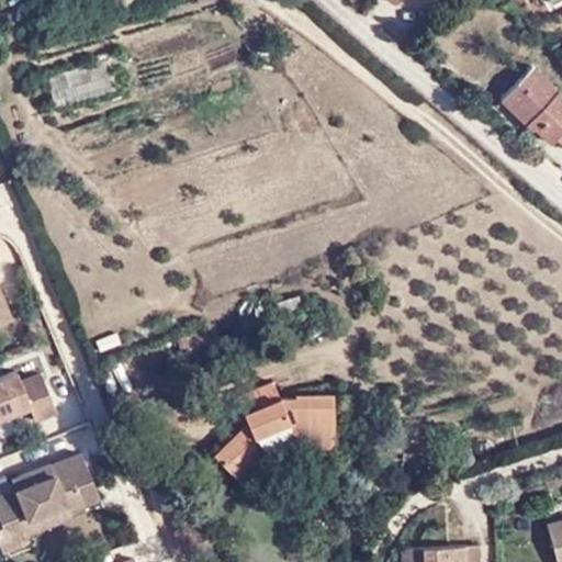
[(51,0),(23,0),(18,18),(43,26),(51,0)]
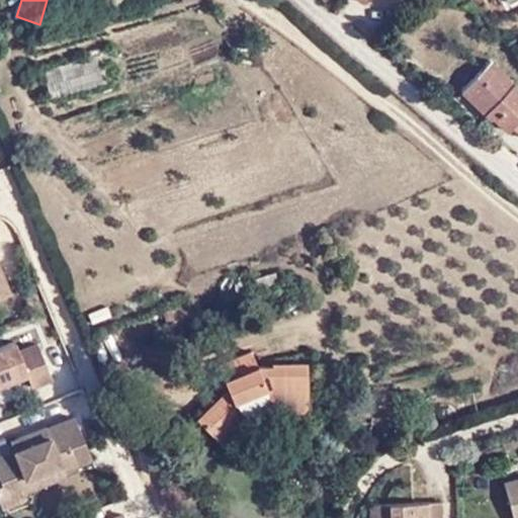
[(100,53),(44,70),(53,98),(117,80),(111,58),(102,60),(100,53)]
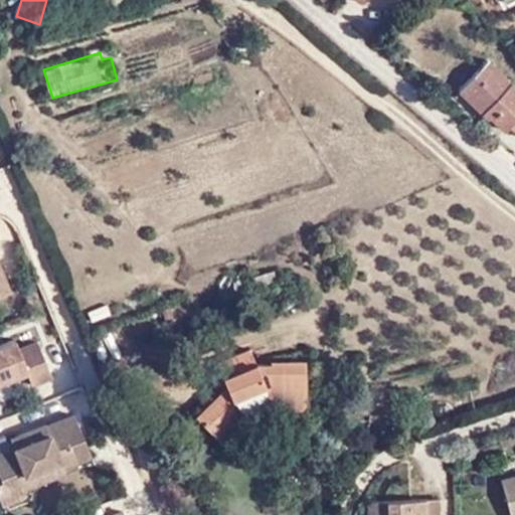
[(486,63),(475,74),(480,80),(491,67),(486,63)]
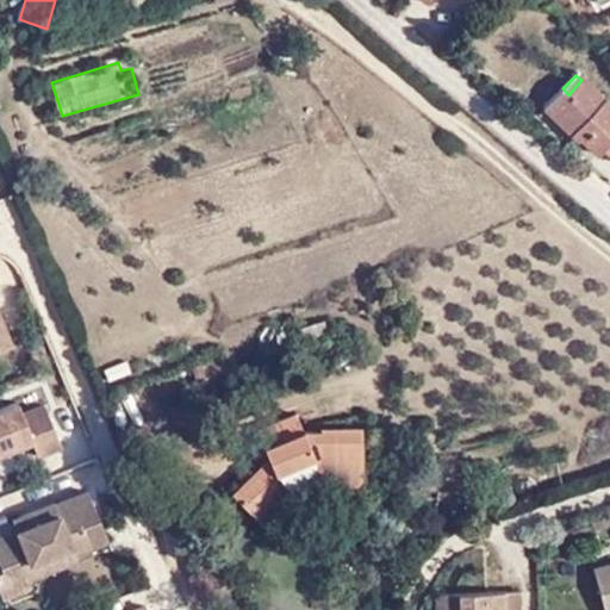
[(568,95),(562,88),(543,109),(578,143),(580,141),(597,156),(602,151),(609,157),(609,106),(582,80),(568,95)]
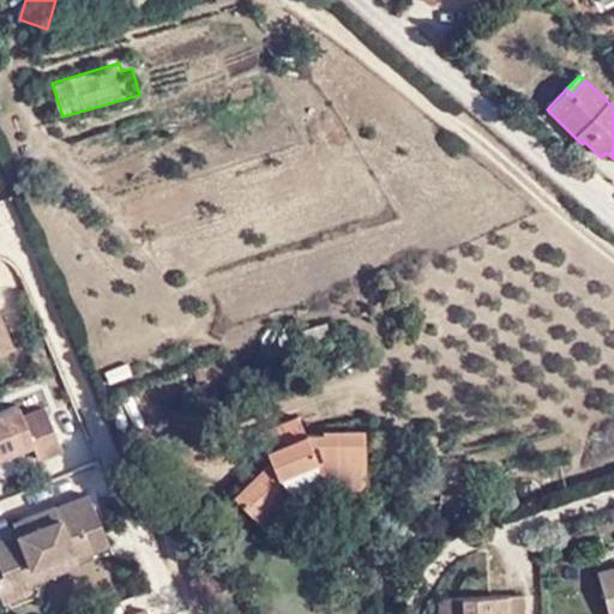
[(0,341),(13,337),(0,299),(0,341)]
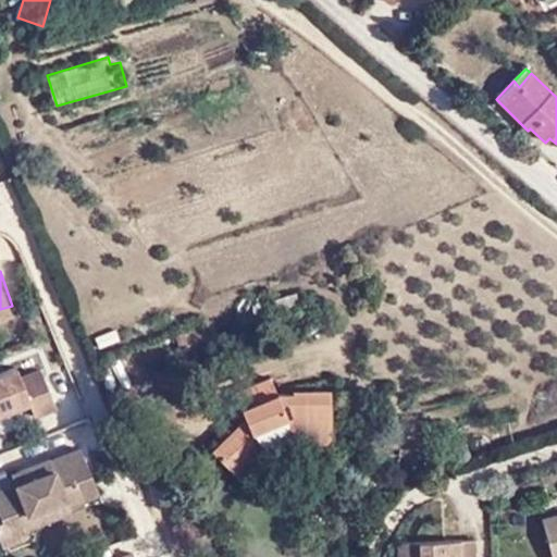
[(205,330),(180,338),(184,351),(210,343),(205,330)]
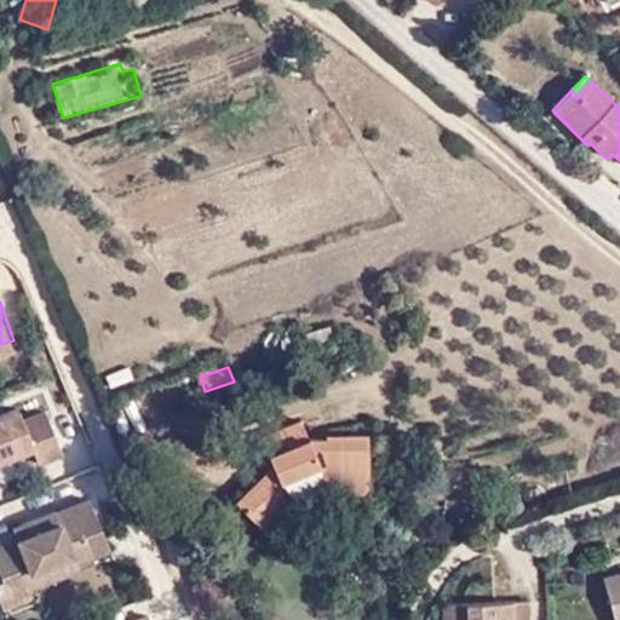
[(19,397),(0,405),(0,455),(36,443),(19,397)]
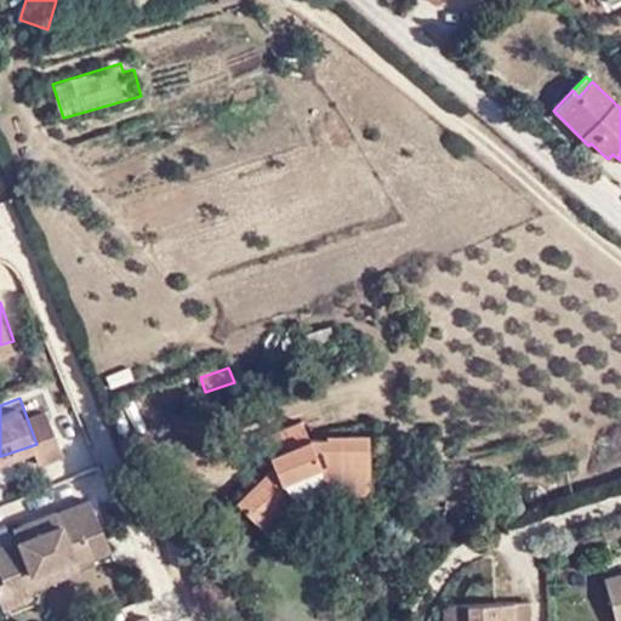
[(43,461),(64,453),(46,400),(24,409),(43,461)]
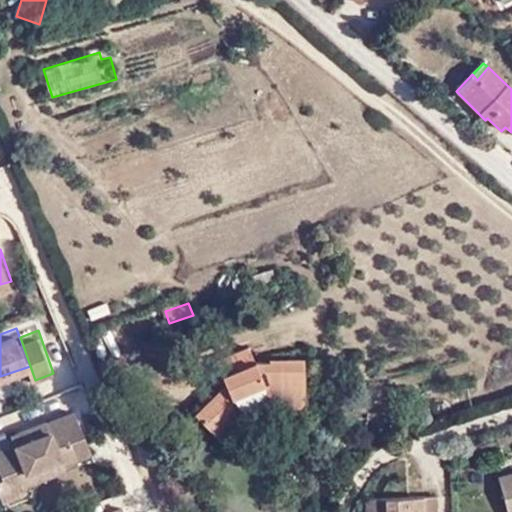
[(233,382),(225,386),(198,416),(228,444),(243,428),(234,420),(245,408),(269,405),(303,406),(304,362),(271,361),(271,365),(257,365),(251,350),(216,363),(222,379),(230,375),(233,382)]
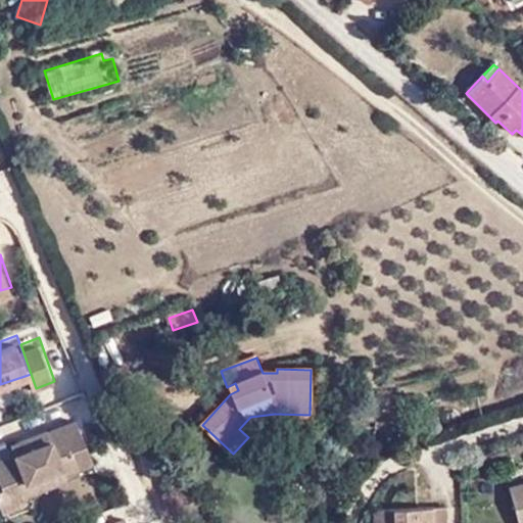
[(227,387),(230,394),(238,390),(235,383),(227,387)]
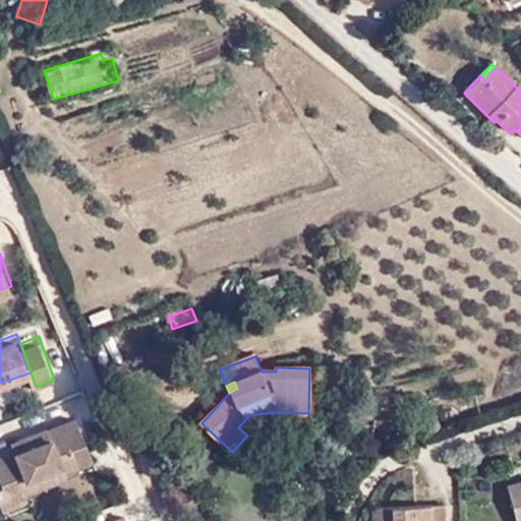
[(308,424),(308,413),(274,412),(249,415),(238,427),(247,436),(256,426),(278,424),(308,424)]
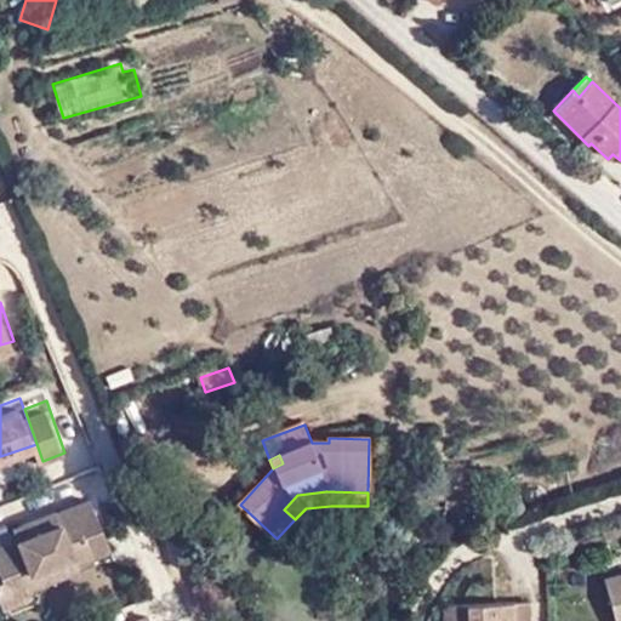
[(81,537),(89,558),(108,550),(89,501),(56,514),(55,512),(10,530),(13,540),(0,545),(0,605),(1,608),(28,597),(26,591),(21,577),(21,576),(72,557),(70,557),(66,543),(81,537)]
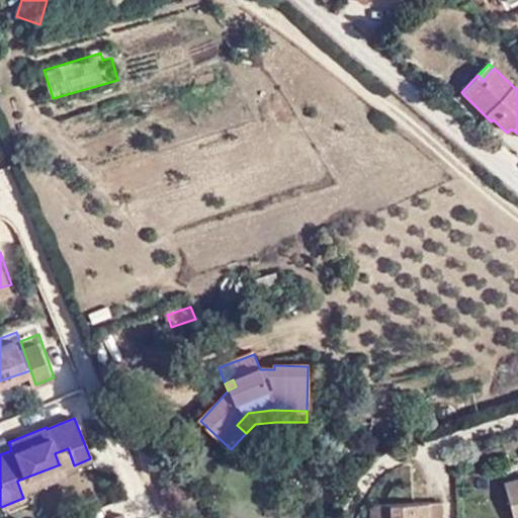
[(59,464),(60,464),(62,469),(74,465),(68,448),(55,453),(59,464)]
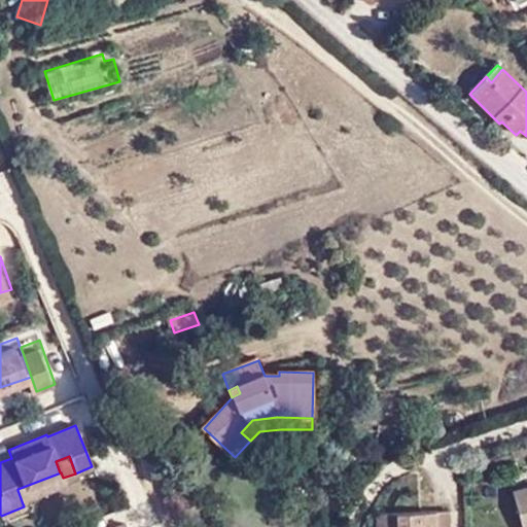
[(61,472),(18,489),(18,490),(22,501),(65,484),(63,478),(61,472)]
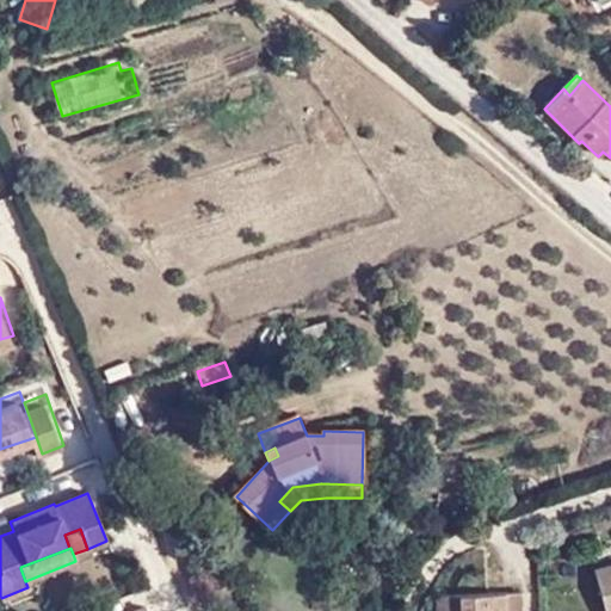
[(610,610),(610,567),(596,572),(605,610),(610,610)]
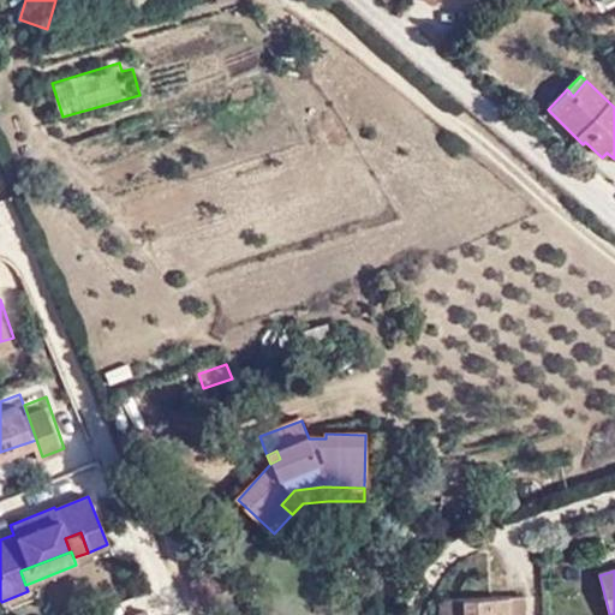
[(441,613),(441,614),(531,614),(530,596),(453,599),(441,613)]
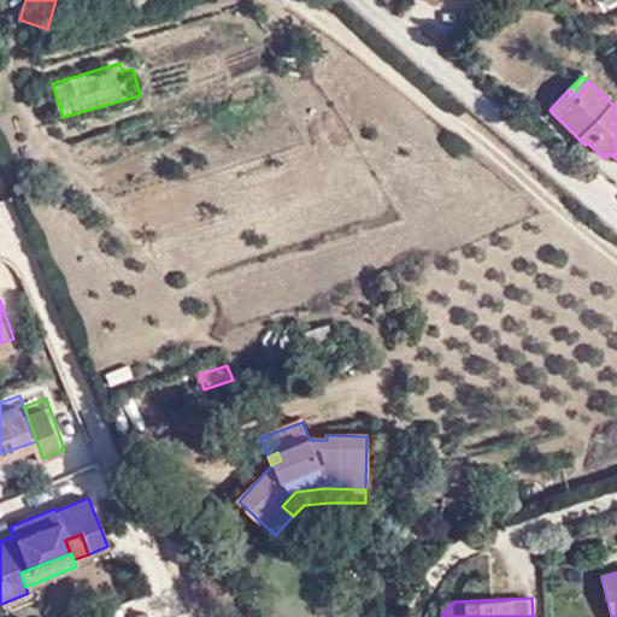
All buildings are outlined.
